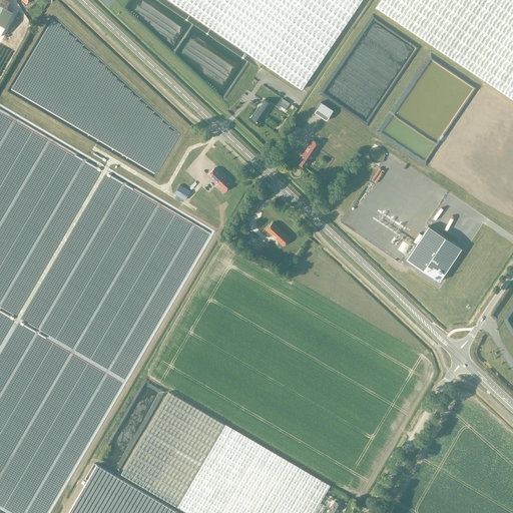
[(169,0),(302,89),(361,0),(169,0)]
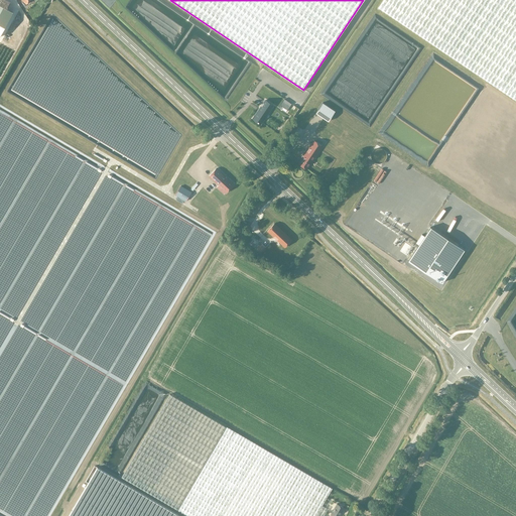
[(515,0),(383,0),(378,8),(515,100),(515,0)]
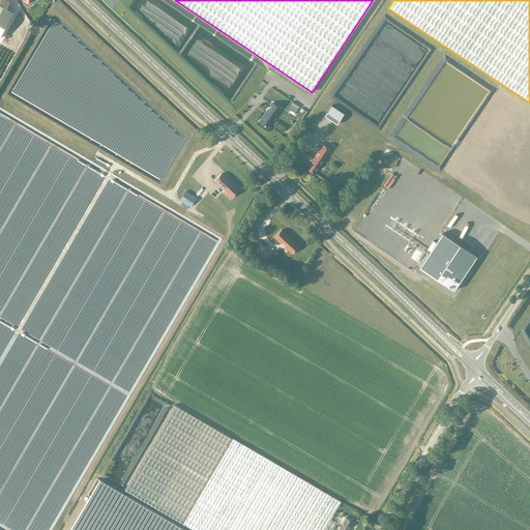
[(0,9),(0,36),(12,13),(3,8),(1,11),(0,9)]
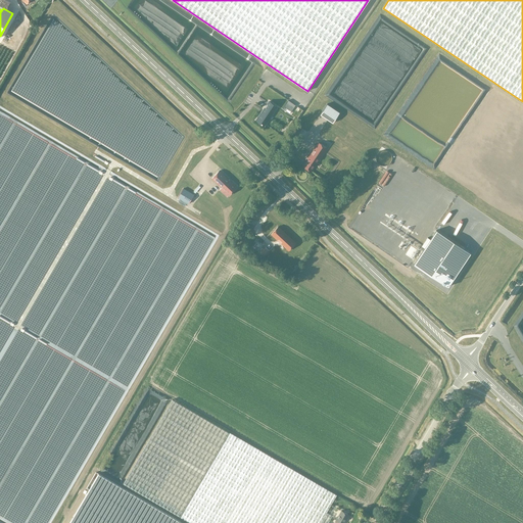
[(265,107),(256,120),(260,123),(260,124),(262,124),(265,126),(277,107),(269,102),(267,104),(265,107)]
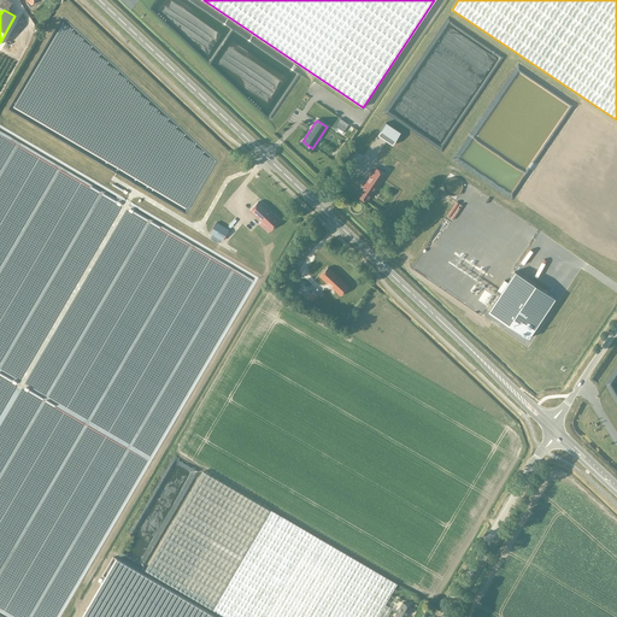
[(400,133),(386,123),(377,135),(393,145),(400,133)]
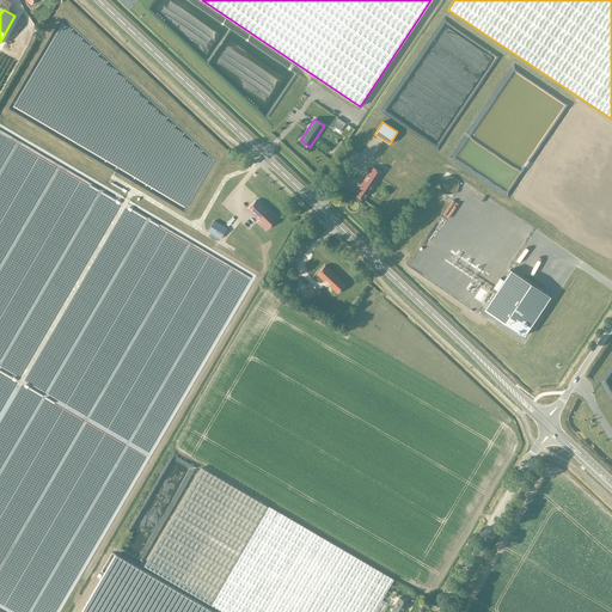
[(399,139),(395,146),(411,155),(415,150),(399,139)]
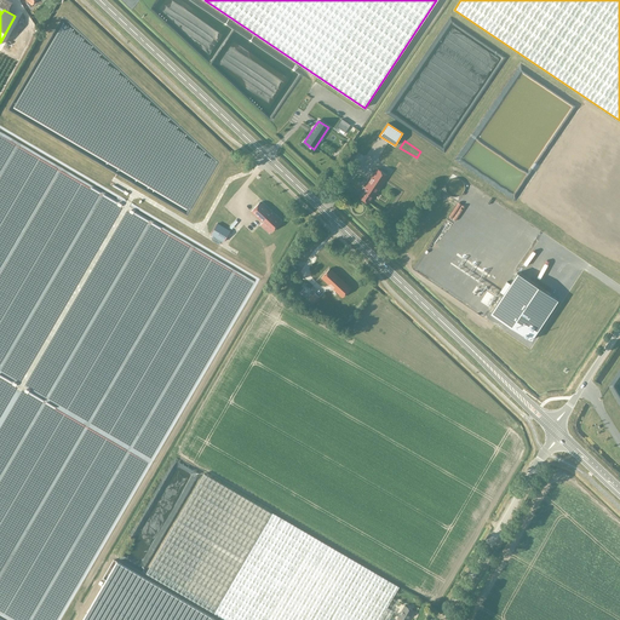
[(378,168),(359,197),(368,204),(388,176),(378,168)]
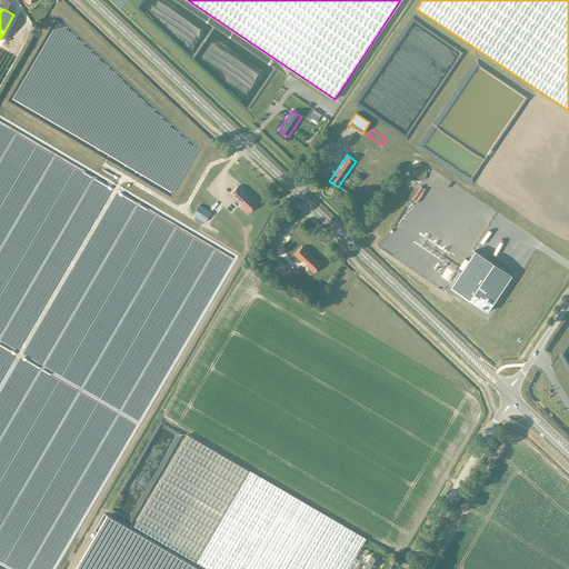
[(203,180),(210,183),(217,172),(210,169),(203,180)]
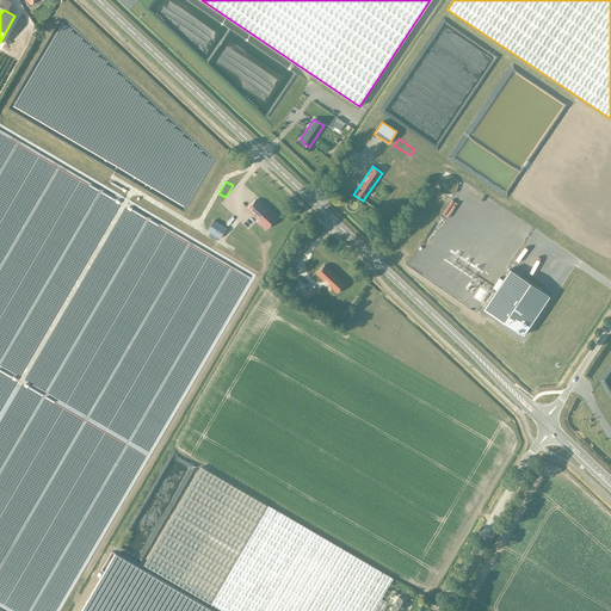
[(276,220),(255,199),(247,209),(269,228),(276,220)]
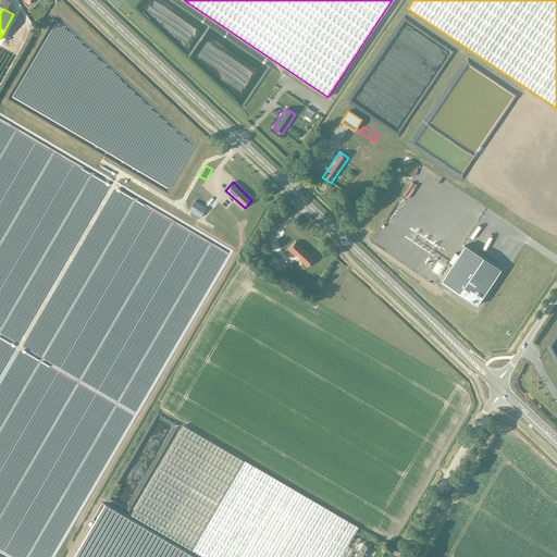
[(207,208),(195,201),(189,210),(200,217),(207,208)]
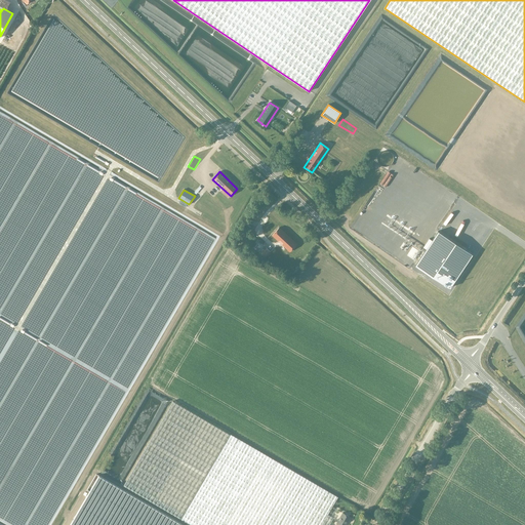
[(246,225),(241,234),(245,236),(250,227),(246,225)]
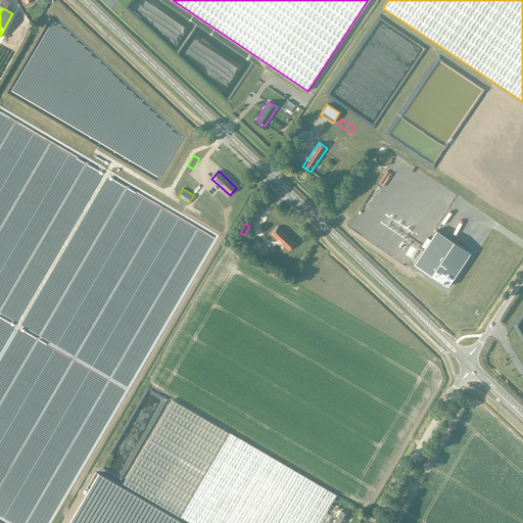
[(278,227),(271,234),(288,250),(295,243),(278,227)]
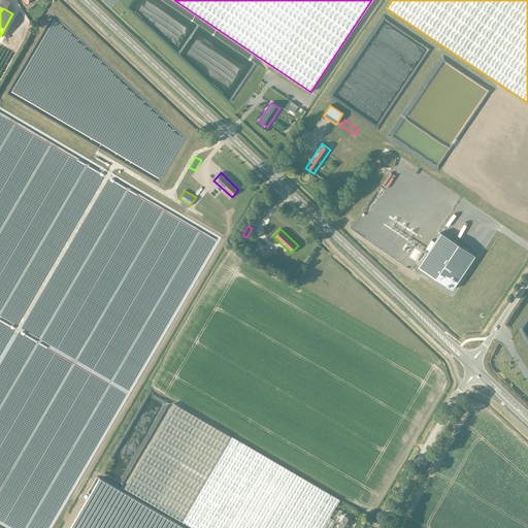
[(440,232),(418,267),(452,290),(474,256),(440,232)]
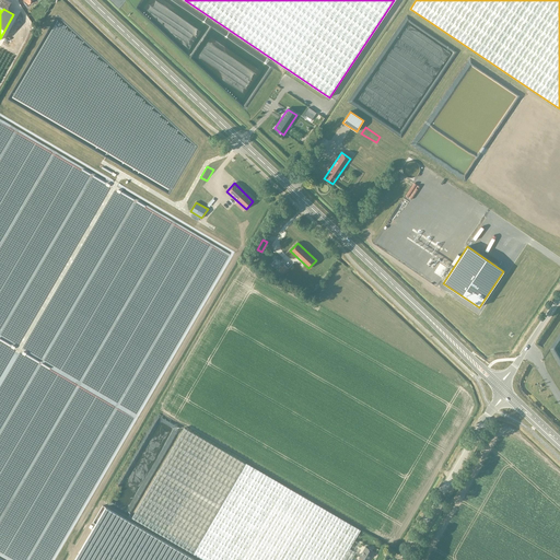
[(284,265),(278,271),(282,276),(284,272),(283,272),(288,268),(284,265)]
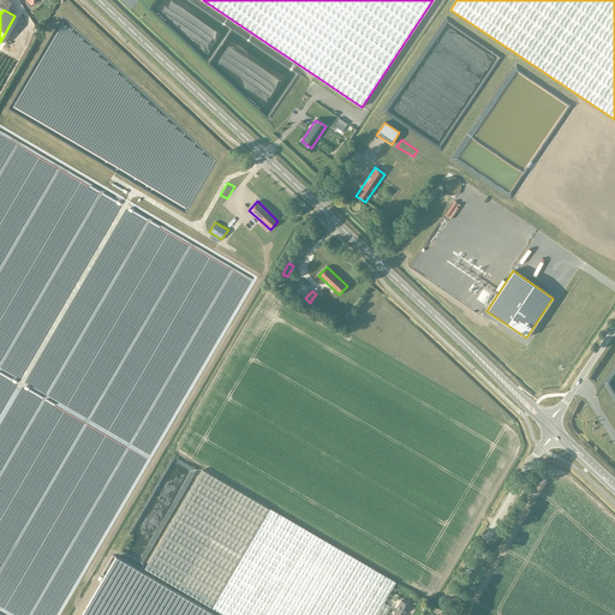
[(212,608),(222,614),(384,614),(388,609),(382,605),(395,583),(269,508),(269,509),(202,471),(145,568),(212,608)]
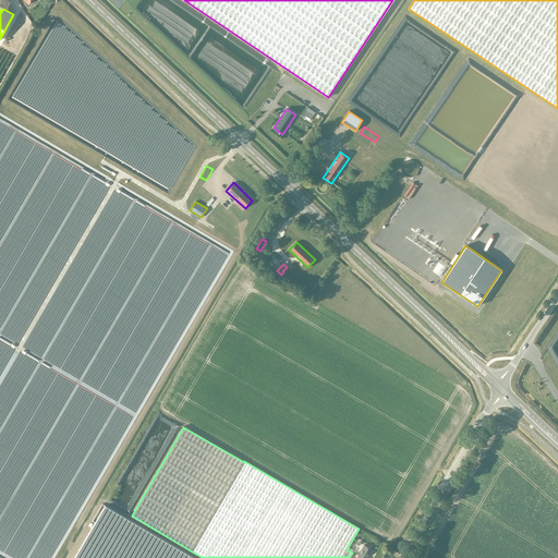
[(194,557),(105,506),(73,557),(194,557)]
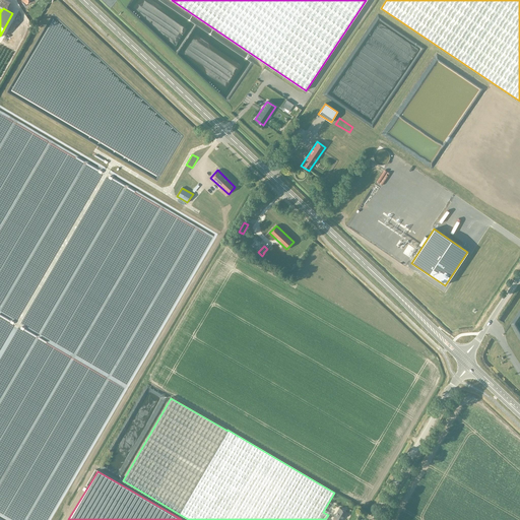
[(334,519),(332,519),(341,519),(346,512),(339,508),(333,518),(334,519)]
